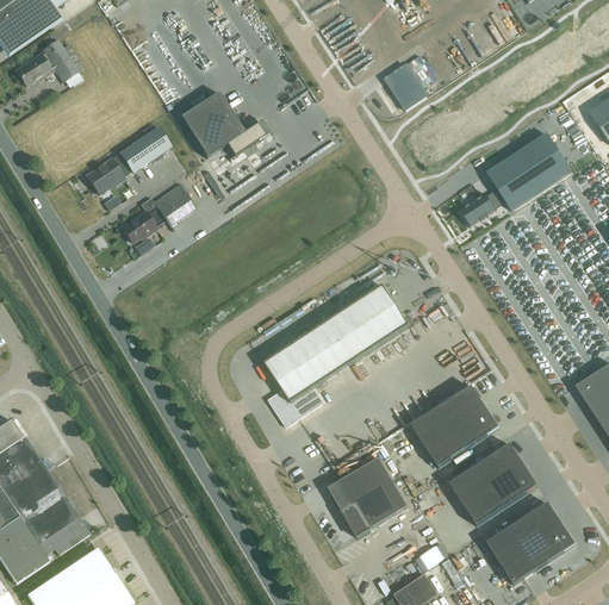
[(0,43),(10,36),(17,47),(60,17),(53,6),(61,0),(0,0),(0,43)]
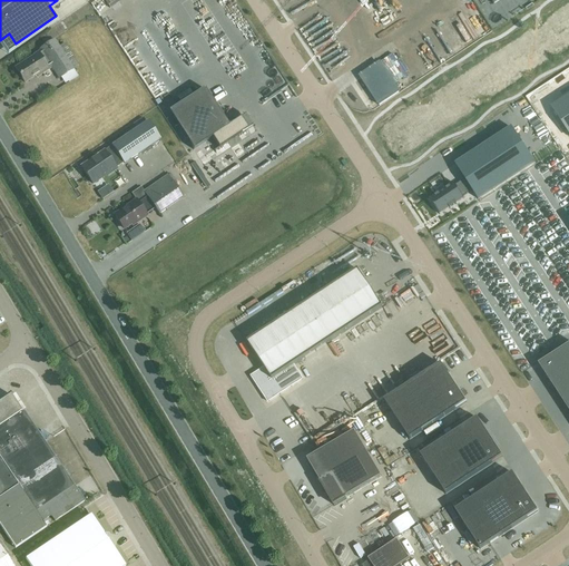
[(58,42),(54,36),(38,46),(39,47),(32,50),(32,51),(13,64),(23,79),(36,70),(37,72),(46,67),(43,64),(48,60),(57,75),(72,65),(72,64),(77,60),(64,39),(58,42)]
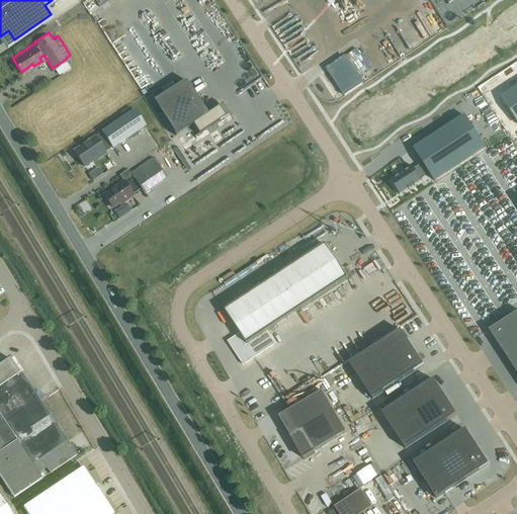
[(184,77),(152,98),(175,133),(191,121),(197,131),(224,113),(218,103),(206,110),(184,77)]
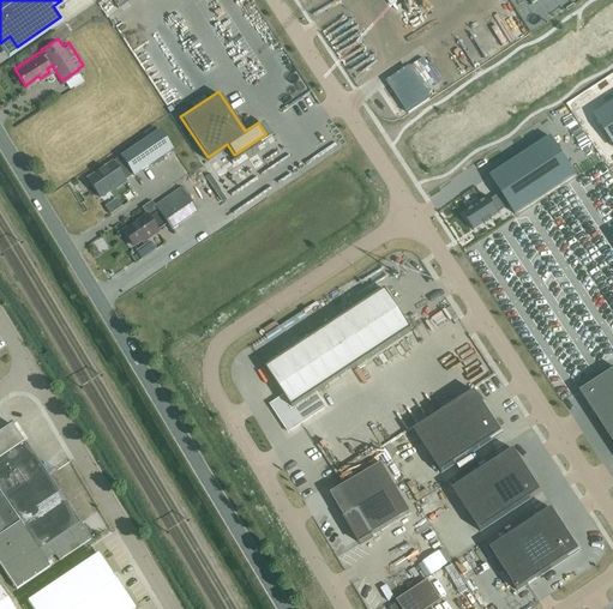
[(612,97),(594,110),(612,139),(612,97)]
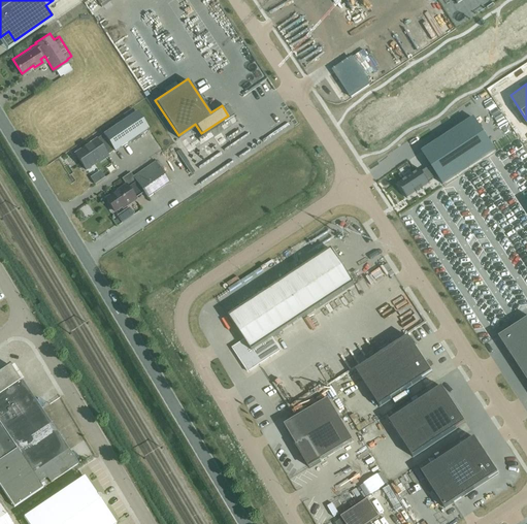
[(113,149),(147,125),(135,108),(103,130),(102,131),(95,136),(73,151),(85,166),(100,156),(100,157),(106,153),(106,152),(112,148),(113,149)]
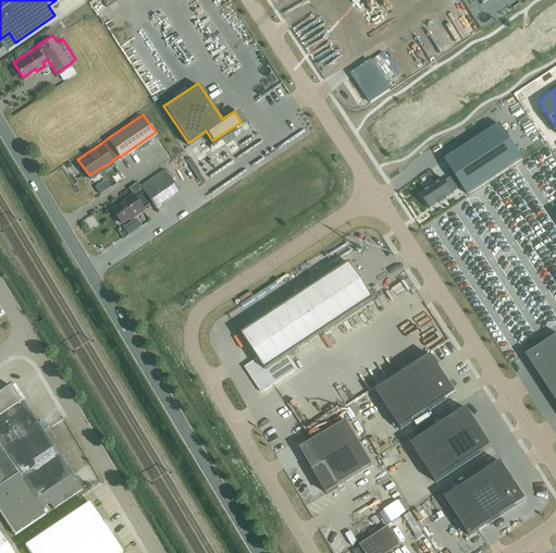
[(499,121),(444,157),(453,171),(460,182),(466,192),(521,156),(499,121)]
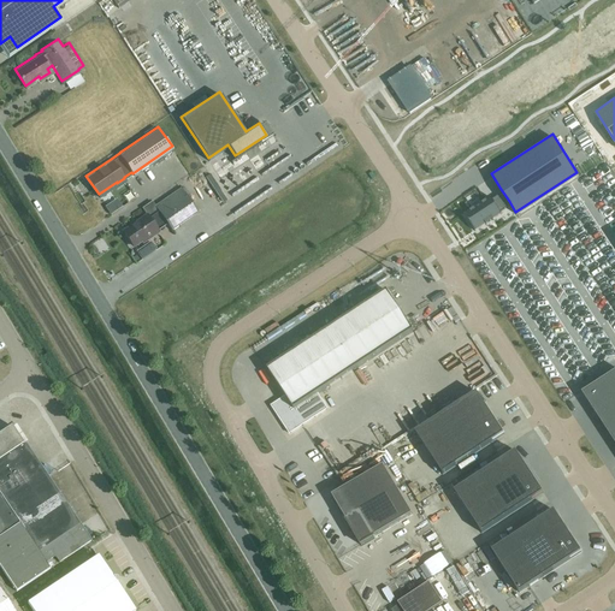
[(254,175),(260,184),(267,181),(265,178),(267,176),(262,168),(254,175)]
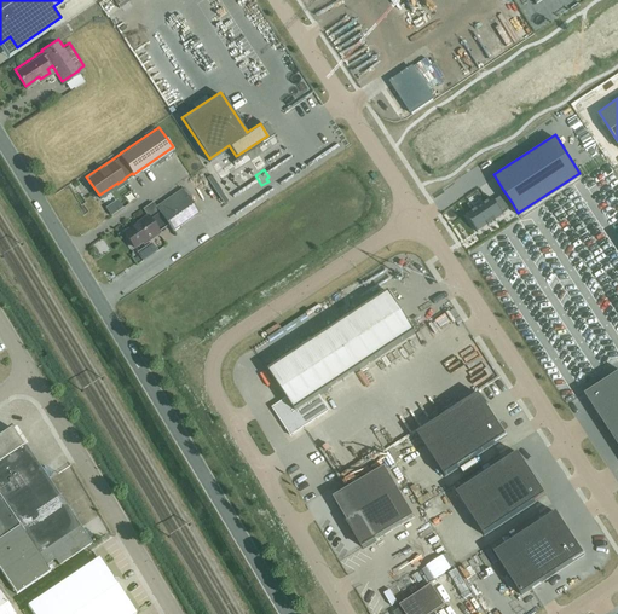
[(172,227),(197,210),(180,185),(155,203),(159,209),(149,216),(146,212),(122,229),(133,244),(148,235),(149,236),(159,230),(157,229),(167,221),(172,227)]
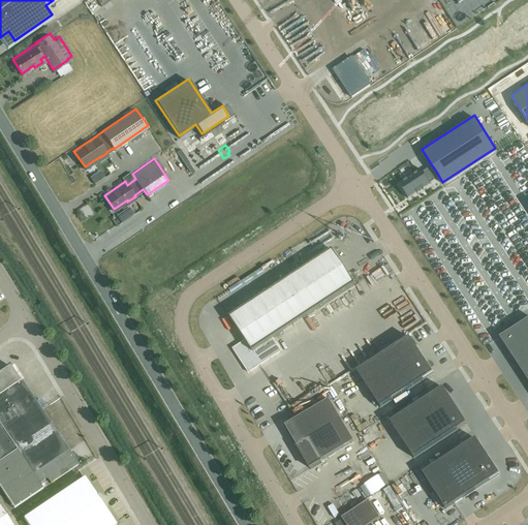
[(421,166),(398,181),(407,195),(429,181),(428,179),(437,173),(430,162),(422,168),(421,166)]
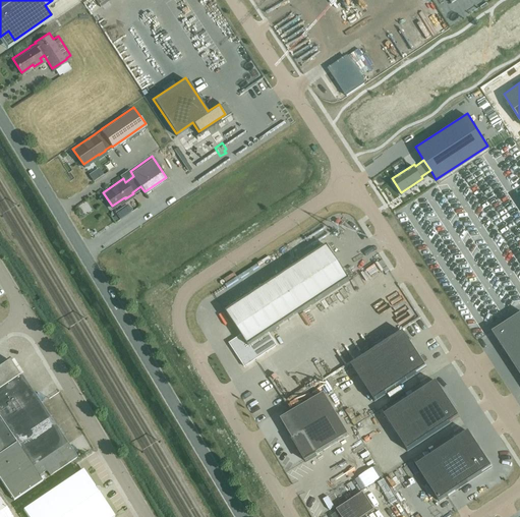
[(63,173),(55,179),(58,184),(66,178),(63,173)]
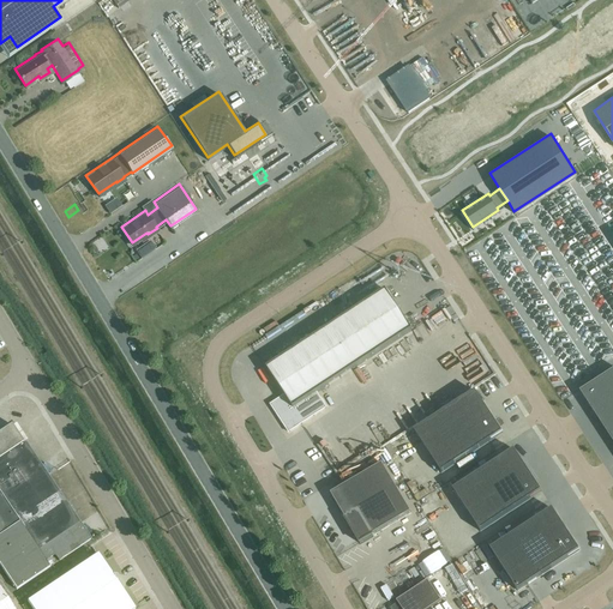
[(78,213),(70,218),(74,225),(82,221),(78,213)]
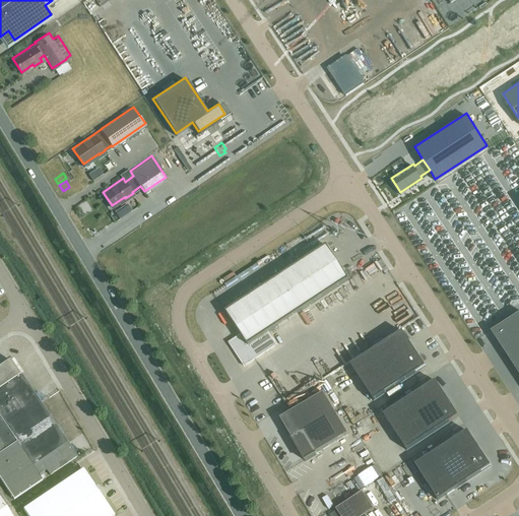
[(84,218),(94,212),(89,204),(79,210),(84,218)]
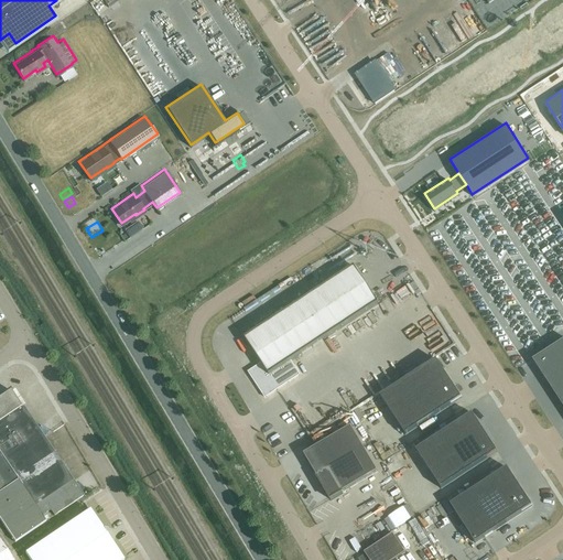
[(244,335),(260,358),(246,368),(246,369),(248,368),(255,378),(253,379),(253,380),(256,379),(262,390),(261,390),(261,391),(263,390),(263,391),(264,391),(264,390),(274,384),(274,385),(275,384),(275,383),(285,376),(285,377),(287,376),(287,375),(296,368),(296,369),(298,369),(290,357),(377,299),(353,262),(244,335)]
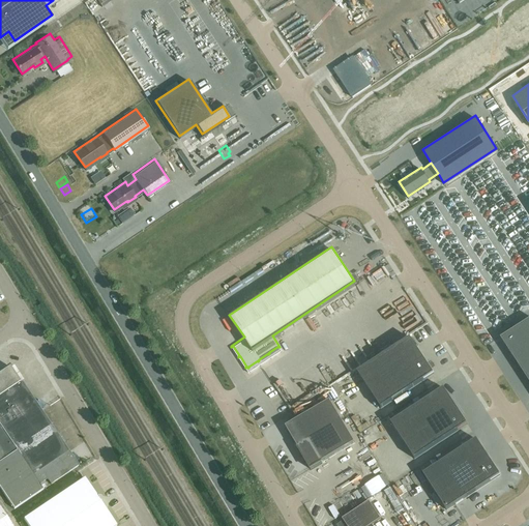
[(528,316),(500,335),(511,353),(515,351),(528,373),(528,316)]
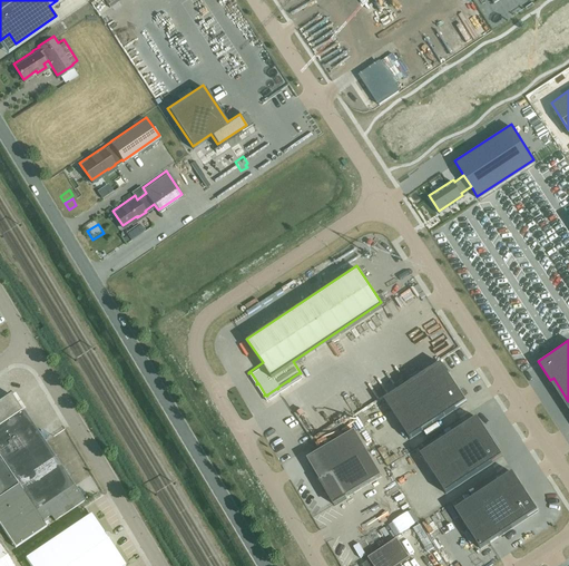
[(440,360),(383,397),(409,435),(466,398),(440,360)]
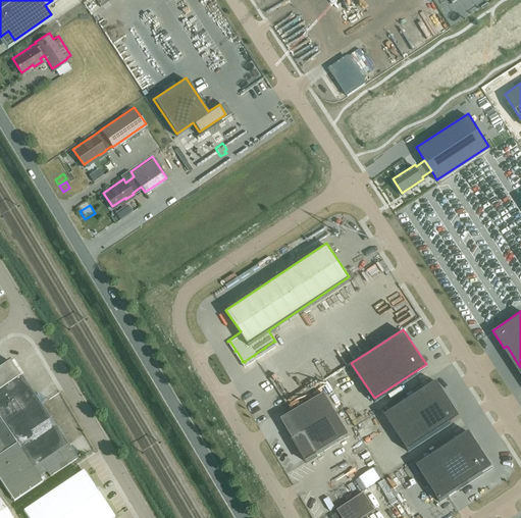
[(11,352),(0,358),(0,375),(4,381),(22,368),(11,352)]
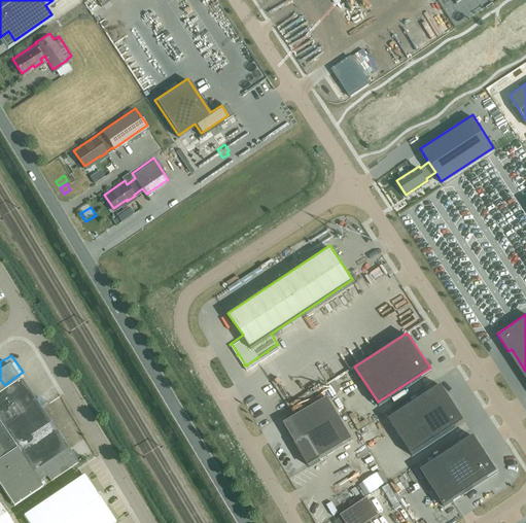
[(23,372),(4,385),(15,402),(34,389),(23,372)]
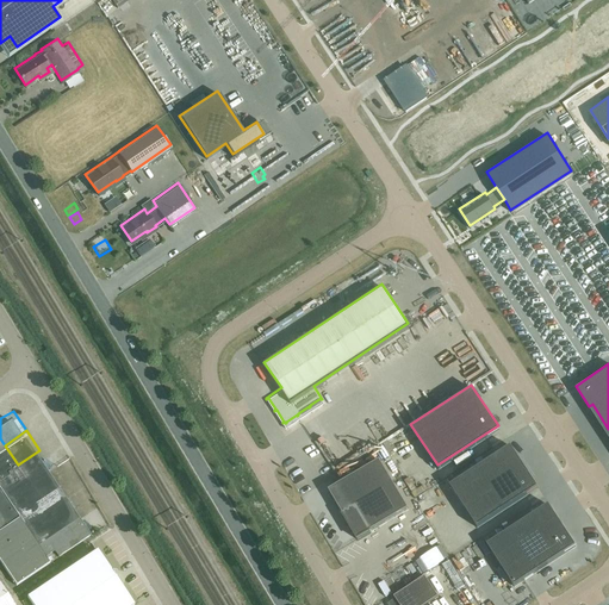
[(510,443),(449,482),(476,524),(536,484),(510,443)]
